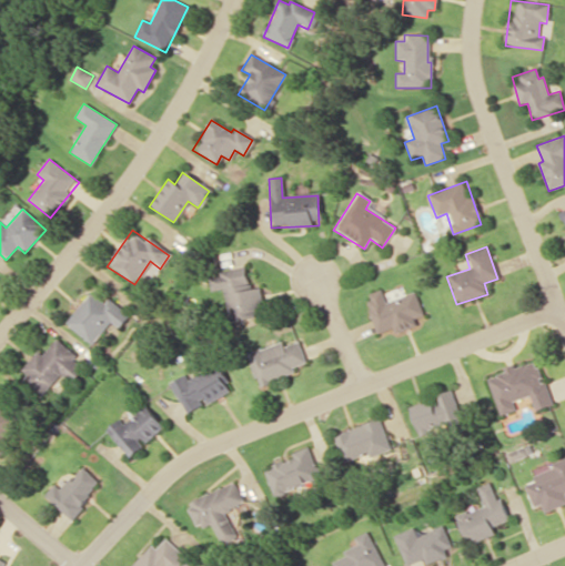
[(258,289),(248,291),(244,270),(207,276),(210,292),(222,290),(230,324),(255,320),(253,309),(261,307),(258,289)]
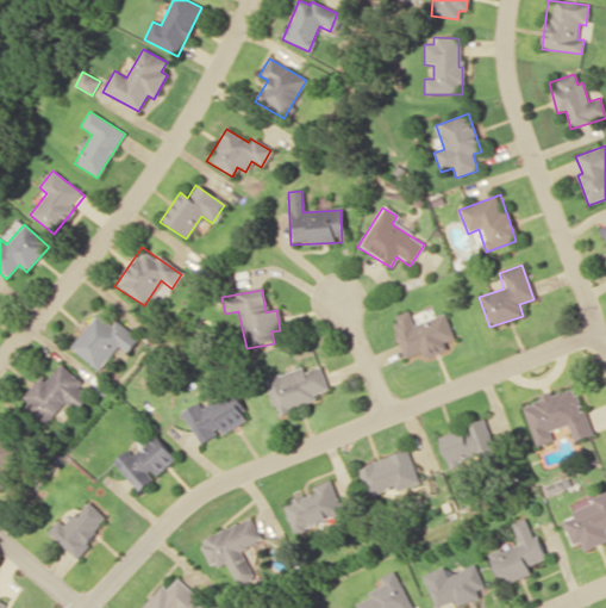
[(443,314),(411,326),(406,311),(388,317),(403,359),(419,353),(422,359),(445,351),(442,343),(453,340),(443,314)]
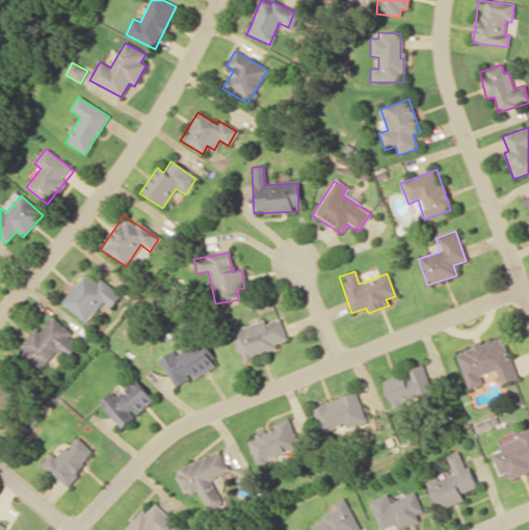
[(100,280),(97,284),(84,274),(60,303),(85,323),(102,302),(110,309),(121,296),(100,280)]
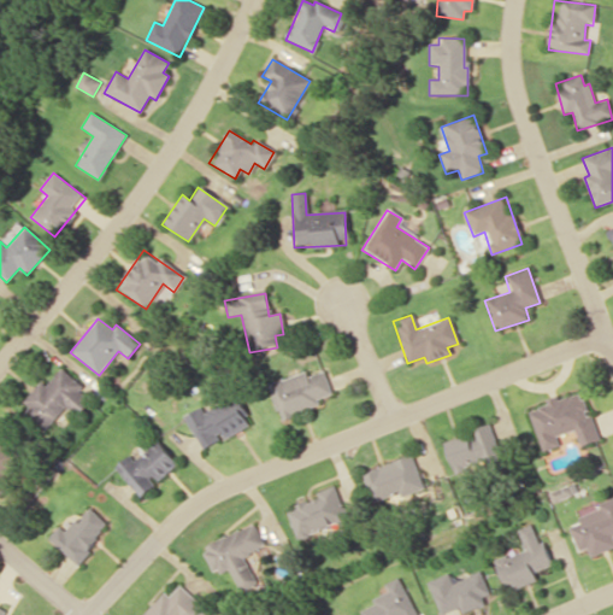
[(82,387),(60,369),(45,386),(40,382),(19,405),(46,429),(65,408),(76,417),(89,403),(77,392),(82,387)]
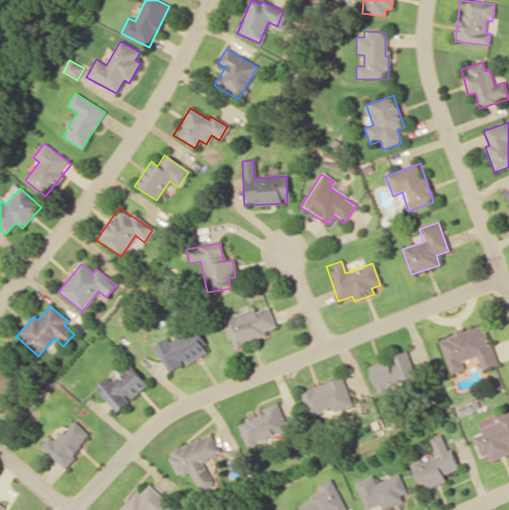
[(267,308),(253,313),(252,308),(221,319),(231,347),(275,331),(267,308)]
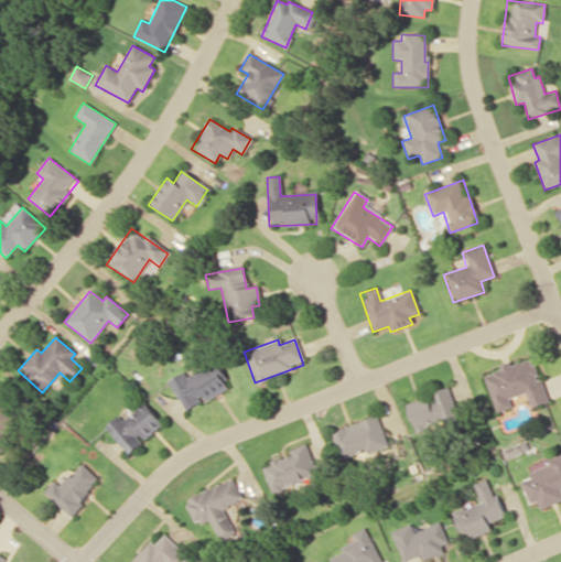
[(482,375),(494,413),(510,408),(508,400),(524,393),(529,409),(548,402),(540,380),(537,382),(529,359),(509,366),(508,365),(482,375)]
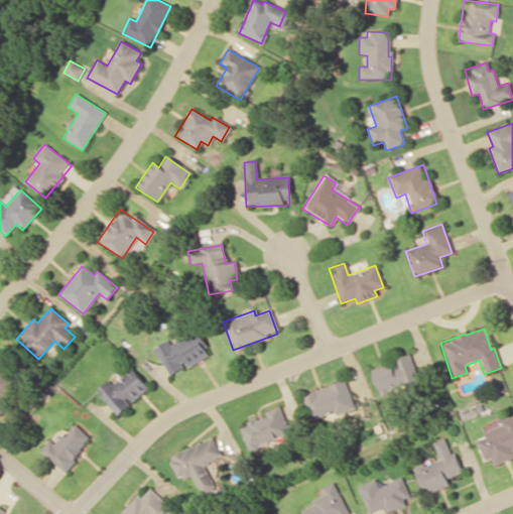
[(153,349),(169,377),(185,367),(186,369),(210,355),(196,331),(170,345),(167,341),(153,349)]
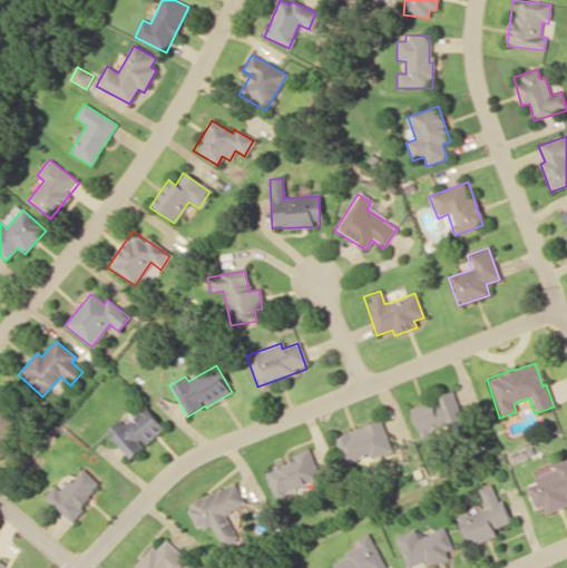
[(410,408),(418,437),(461,424),(452,392),(432,398),(433,401),(410,408)]
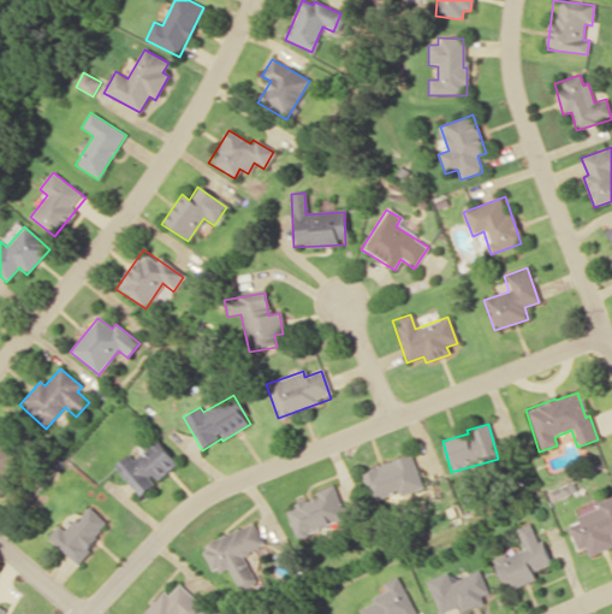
[(0,491),(25,461),(0,440),(0,491)]
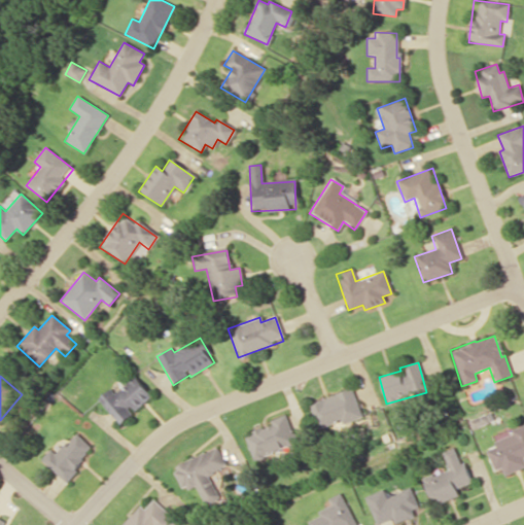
[(119,426),(135,414),(134,412),(152,397),(134,376),(113,392),(110,389),(98,399),(119,426)]
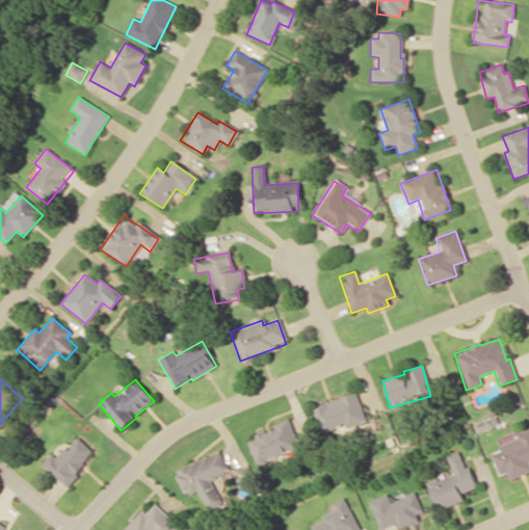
[(366,421),(354,393),(312,408),(321,433),(343,425),(345,429),(366,421)]
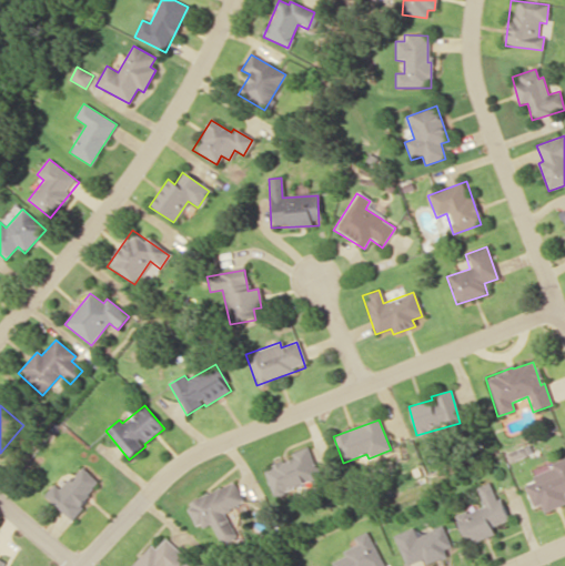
[(273,496),(321,479),(309,447),(291,454),(293,460),(264,470),(273,496)]
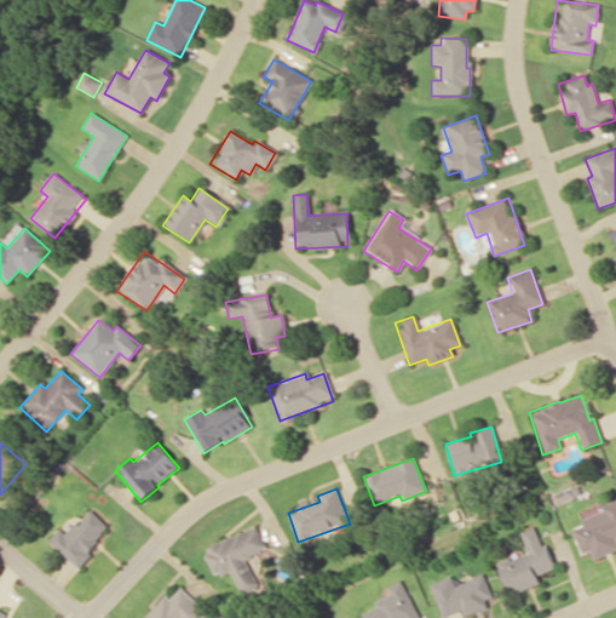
[(570,499),(566,490),(550,495),(554,505),(570,499)]
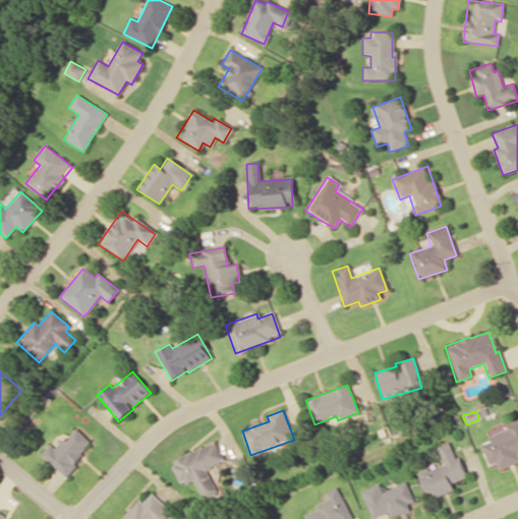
[(517,453),(517,419),(503,426),(505,429),(487,438),(488,442),(479,445),(488,467),(496,464),(498,471),(517,462),(517,456),(517,454),(517,453)]
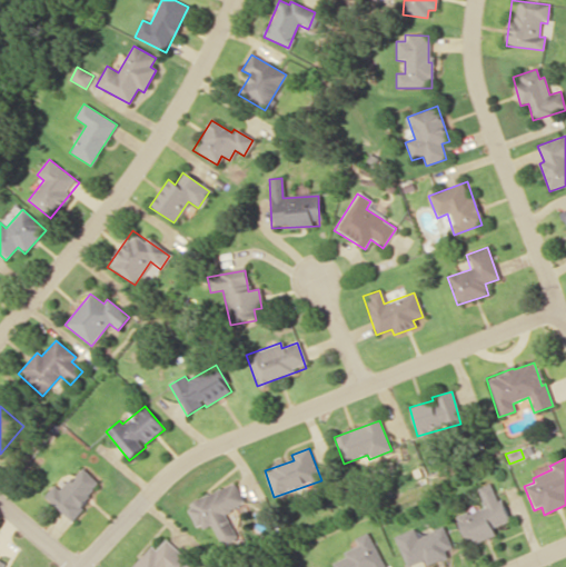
[(43,497),(70,520),(101,486),(82,468),(61,490),(55,485),(43,497)]
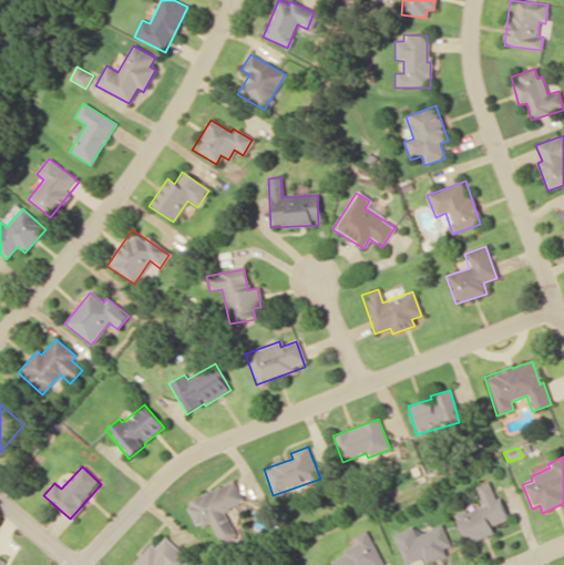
[(225,512),(244,503),(234,481),(186,503),(197,528),(211,522),(222,545),(237,538),(225,512)]
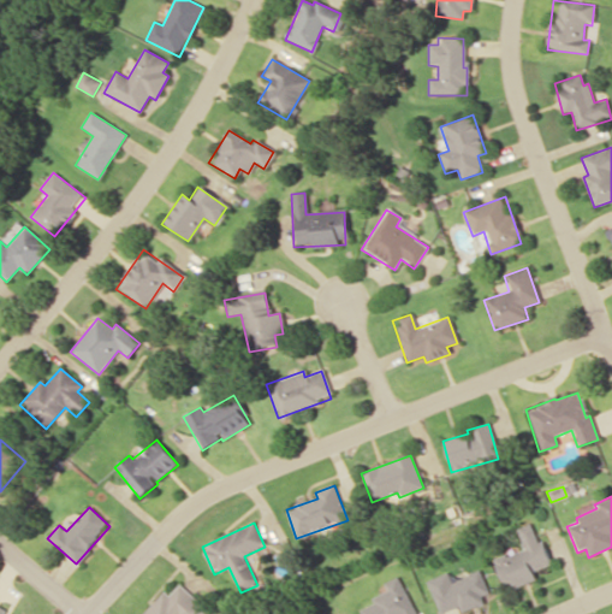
[(492,560),(503,590),(535,579),(533,572),(548,567),(533,523),(515,529),(522,550),(492,560)]
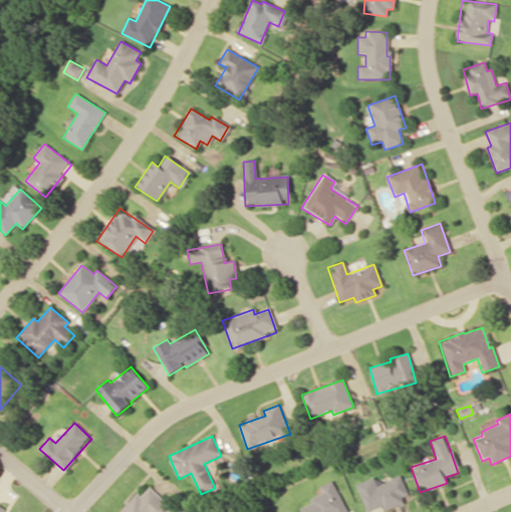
[(354,485),(365,511),(371,511),(381,507),(384,511),(386,511),(402,504),(400,499),(407,495),(399,476),(376,485),(373,477),(354,485)]
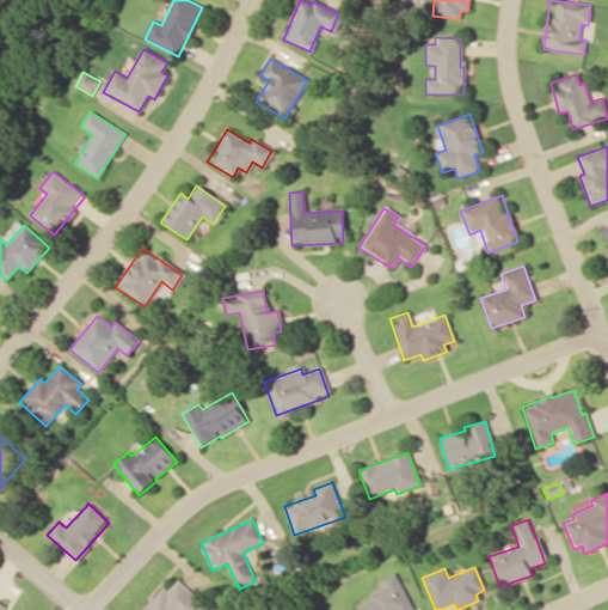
[(412,609),(395,573),(380,580),(384,587),(368,595),(370,602),(357,607),(358,609),(412,609)]
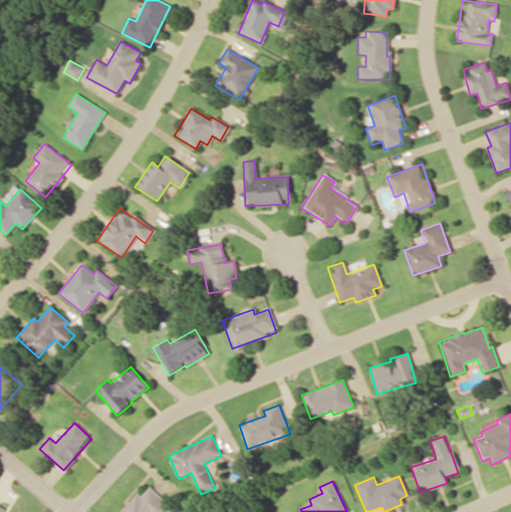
[(137,493),(118,511),(173,511),(174,510),(150,488),(141,497),(137,493)]
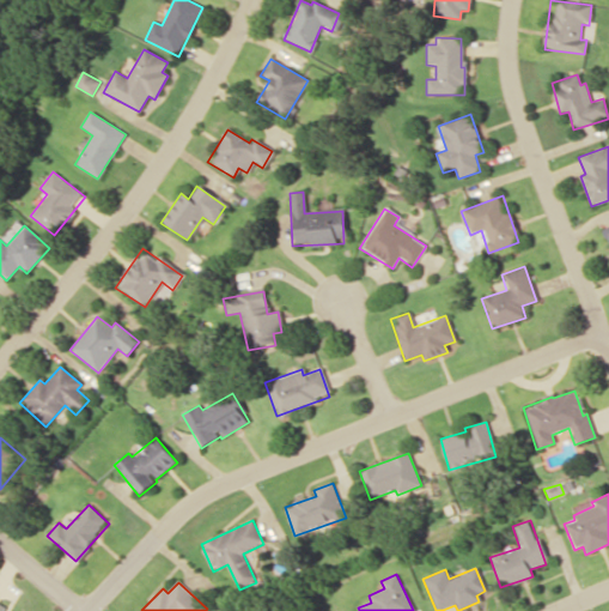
All buildings are outlined.
